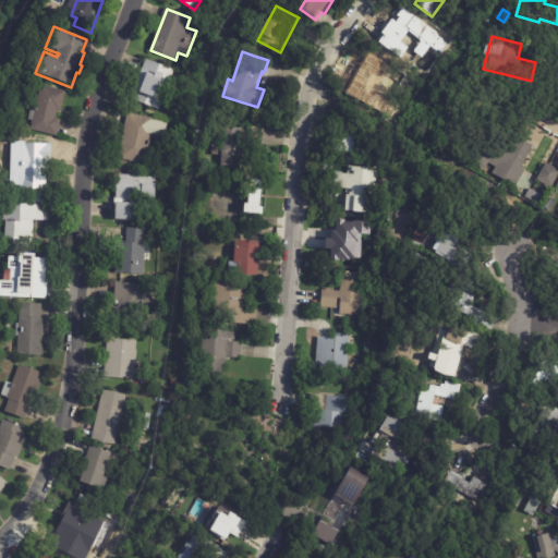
[(142,72),(147,61),(176,72),(159,111),(131,99),(142,72)]
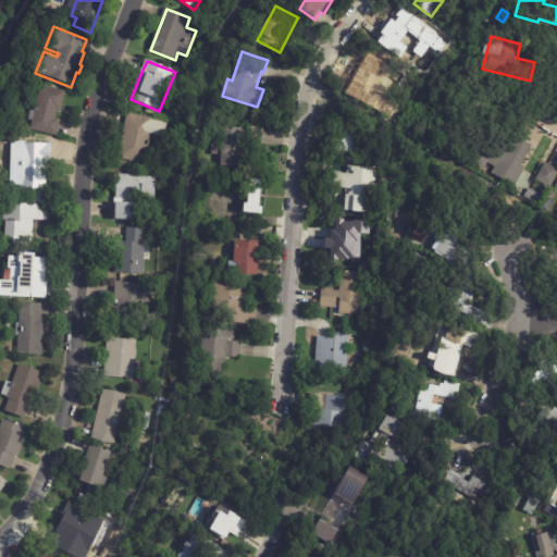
[(63,111),(62,113),(59,112),(57,120),(61,121),(58,137),(32,132),(34,123),(29,122),(32,111),(36,112),(42,88),(66,94),(63,111)]
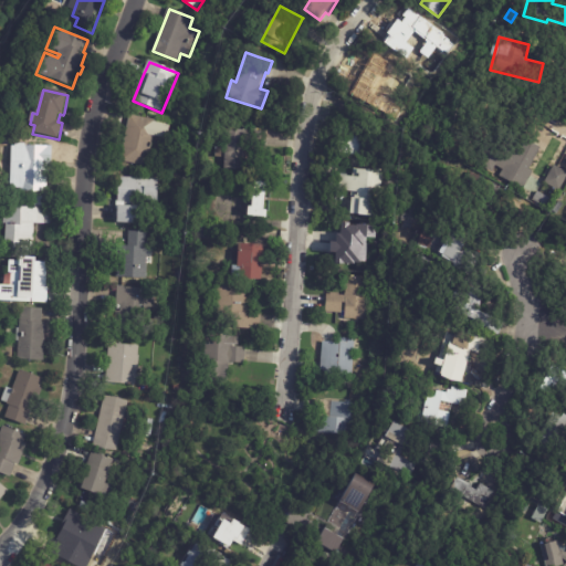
[(155,134),(148,166),(122,160),(130,115),(157,121),(157,122),(173,125),(170,137),(155,134)]
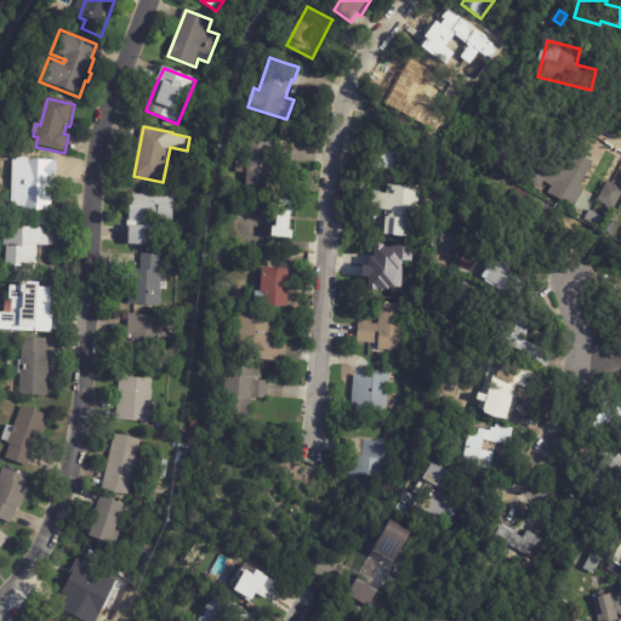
[(391,137),(393,137),(391,149),(409,153),(405,174),(371,166),(379,134),(391,137)]
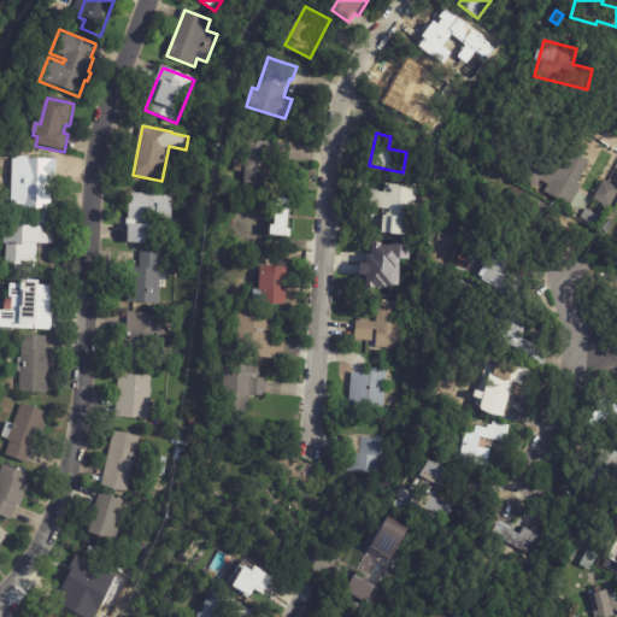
[(291,148),(291,163),(272,162),(270,184),(246,183),(247,171),(236,170),(236,159),(247,160),(248,140),(292,144),(291,148)]
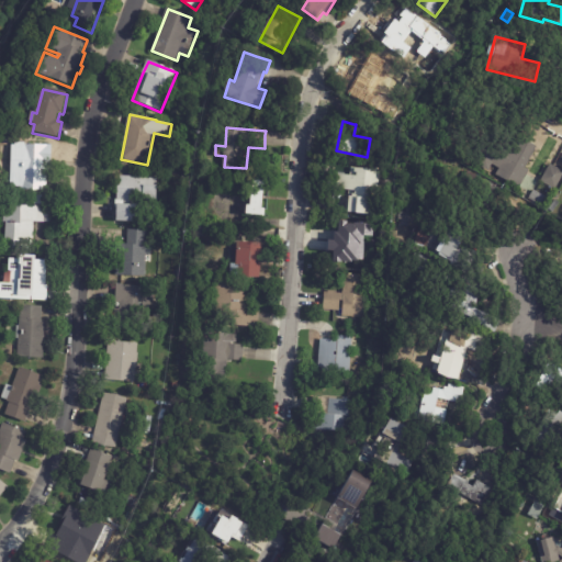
[(536,138),(539,139),(527,161),(529,163),(527,165),(539,172),(549,156),(561,163),(561,165),(553,181),(542,175),(537,183),(546,189),(541,198),(530,192),(532,188),(497,168),(502,161),(494,158),(491,164),(473,154),(485,132),(512,147),(521,130),(536,138)]
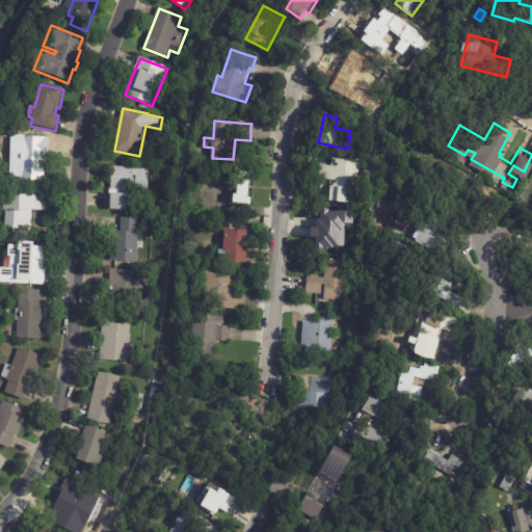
[(49,155),(45,155),(45,180),(20,179),(22,136),(50,137),(49,155)]
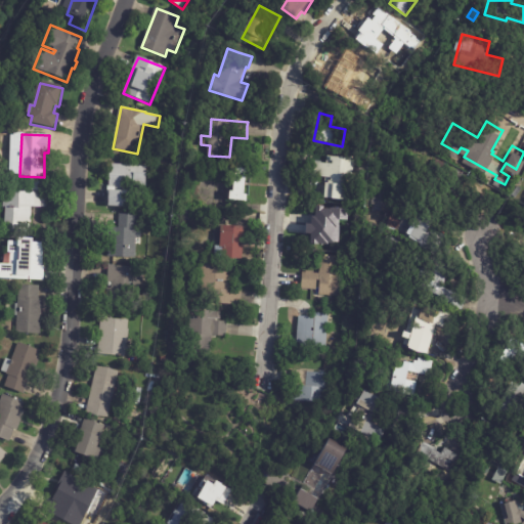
[(326,197),(328,184),(326,184),(326,177),(314,176),(316,162),(329,164),(330,157),(356,159),(352,201),(326,198),(326,197)]
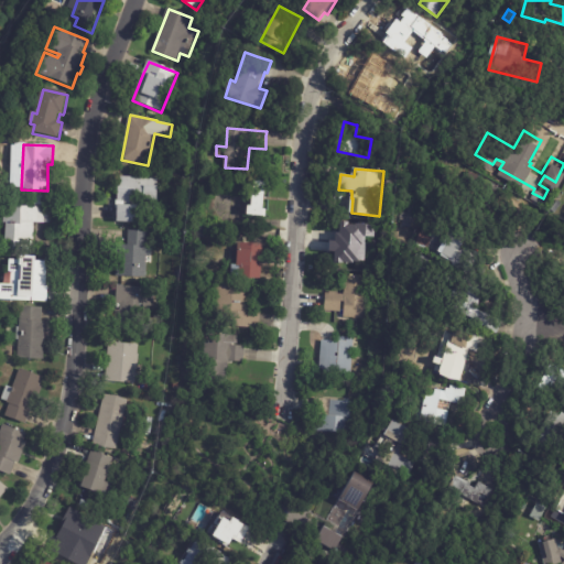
[(125,201),(119,201),(120,176),(159,179),(158,202),(125,201)]
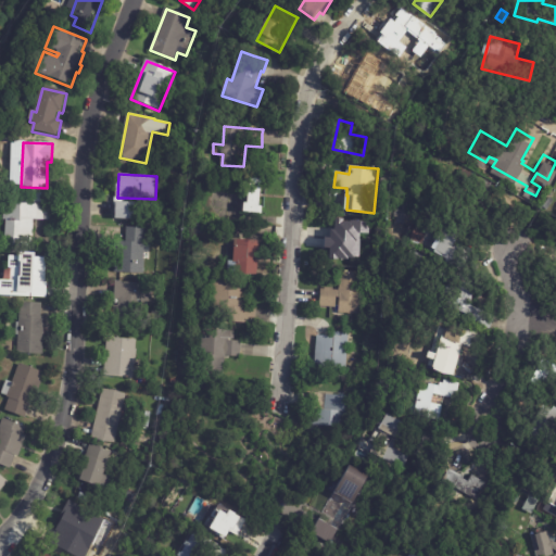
[(262,194),(261,205),(263,206),(263,214),(245,213),(247,202),(250,203),(251,186),(248,185),(249,176),(266,178),(265,186),(263,185),(262,194)]
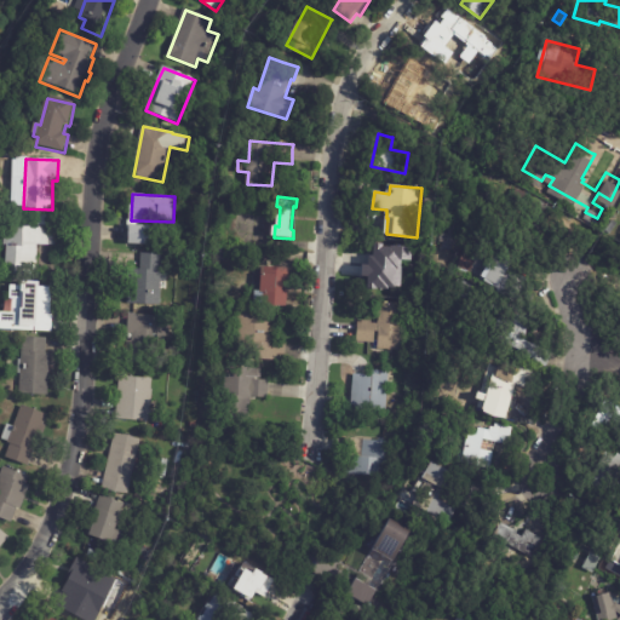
[(616,214),(609,225),(606,222),(612,212),(616,214)]
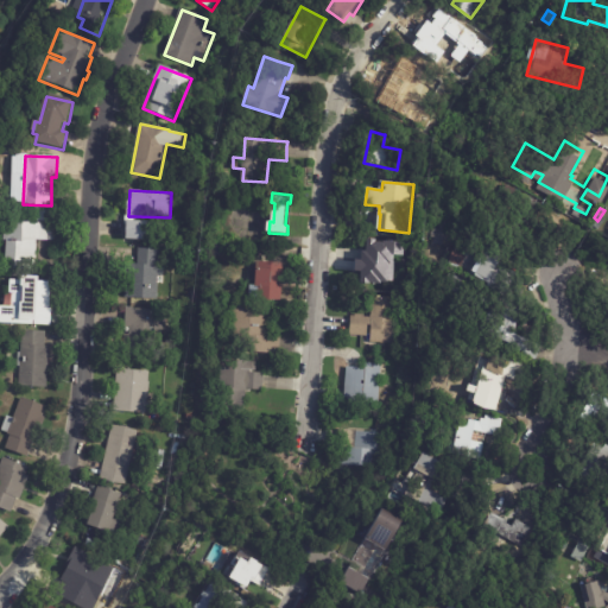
[(134,220),(152,221),(151,240),(128,239),(128,220),(134,220)]
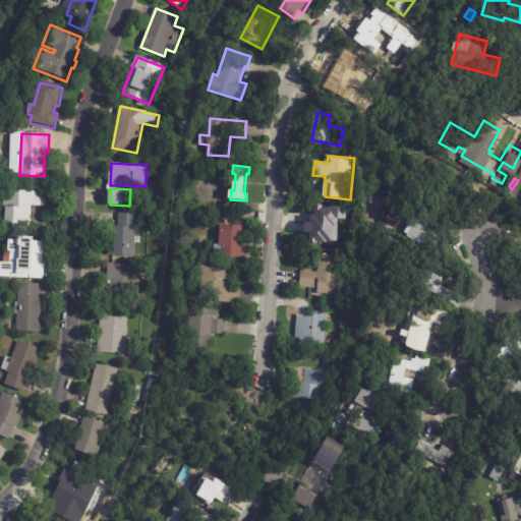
[(43,206),(33,206),(32,230),(5,230),(6,206),(4,206),(5,189),(48,191),(47,207),(43,206)]
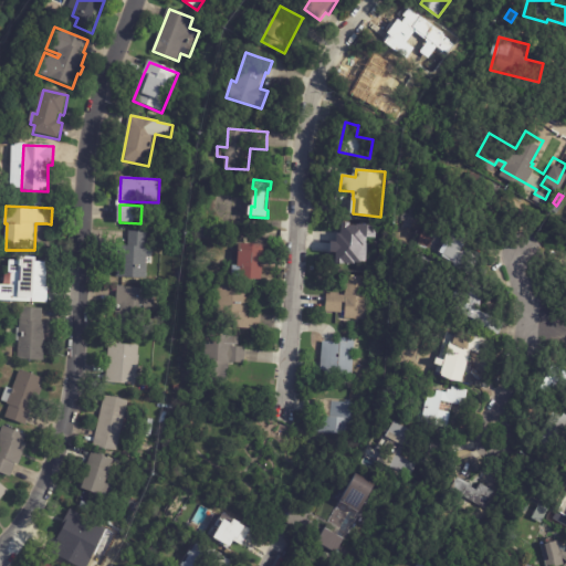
[(365,263),(365,238),(376,238),(376,224),(337,224),(337,241),(328,241),(328,253),(334,253),(334,263),(365,263)]
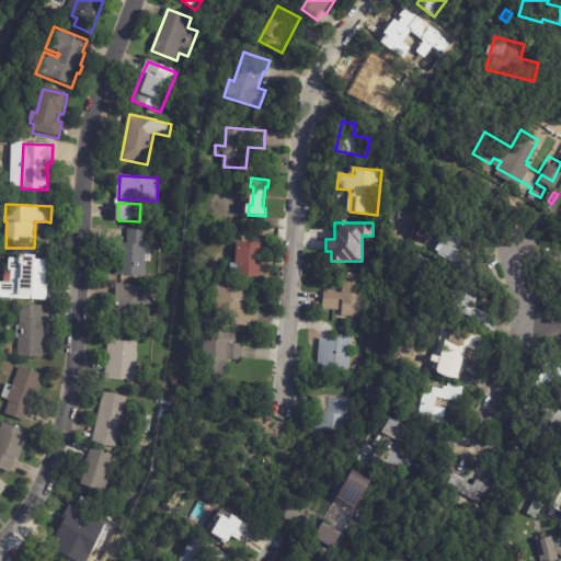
[(116,255),(117,243),(127,243),(128,229),(148,230),(145,276),(115,274),(116,255)]
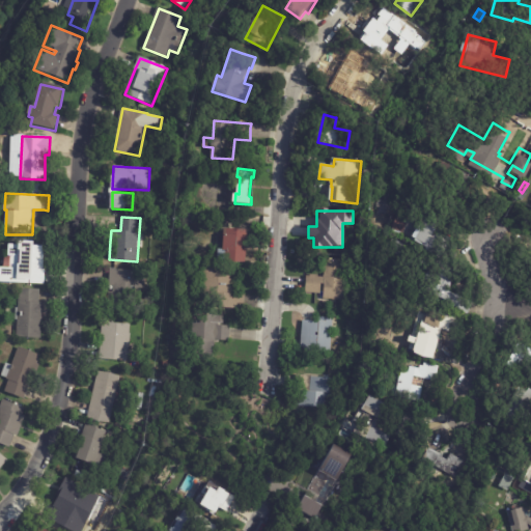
[(438,223),(440,224),(428,247),(417,242),(418,240),(415,238),(425,217),(438,223)]
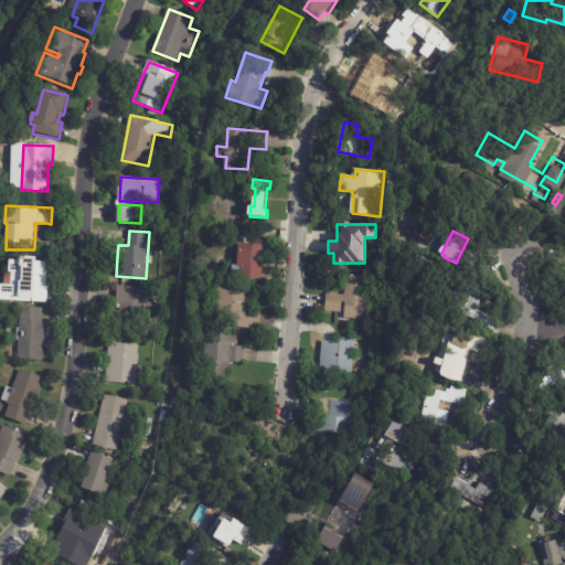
[(377,243),(382,243),(381,263),(370,262),(370,263),(359,262),(361,243),(372,243),(372,242),(377,243)]
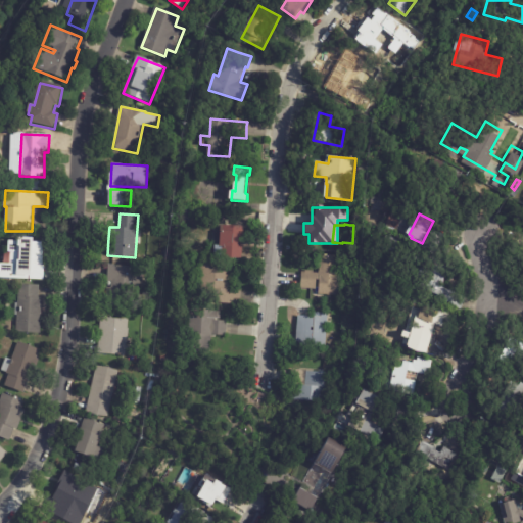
[(245,228),(243,258),(223,257),(223,256),(216,255),(217,245),(221,245),(222,231),(225,231),(225,225),(245,227),(245,228)]
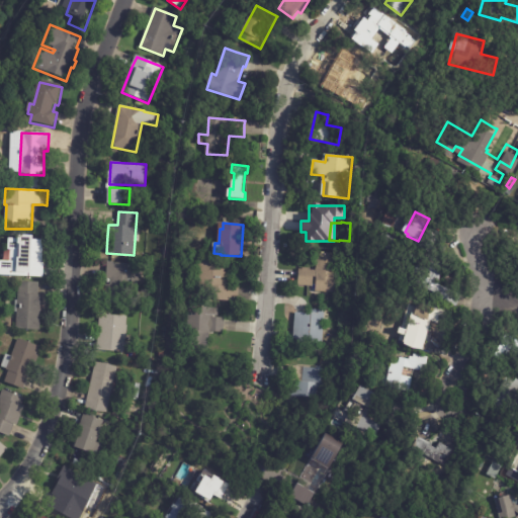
[(40,236),(38,277),(19,276),(20,264),(18,264),(20,235),(40,236)]
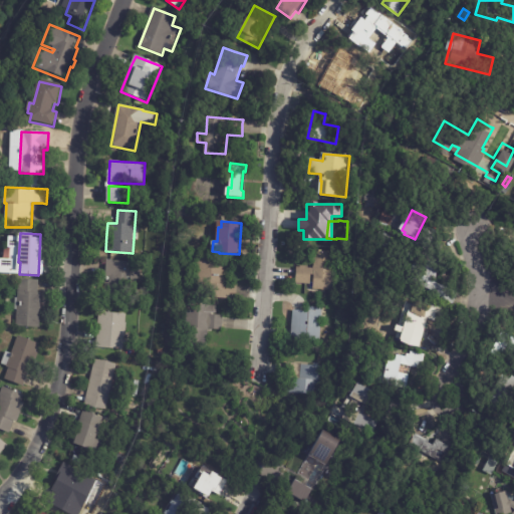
[(445,287),(443,294),(422,287),(427,269),(416,266),(421,250),(439,256),(437,282),(446,286),(445,287)]
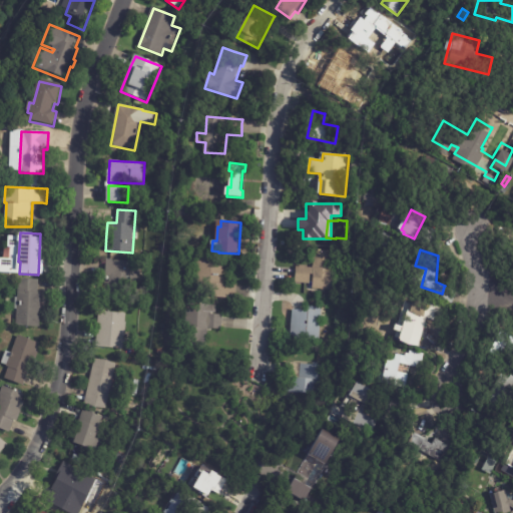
[(312,284),(296,283),(297,267),(300,268),(301,266),(309,266),(308,268),(314,268),(315,250),(337,251),(334,291),(314,289),(315,276),(312,276),(312,284)]
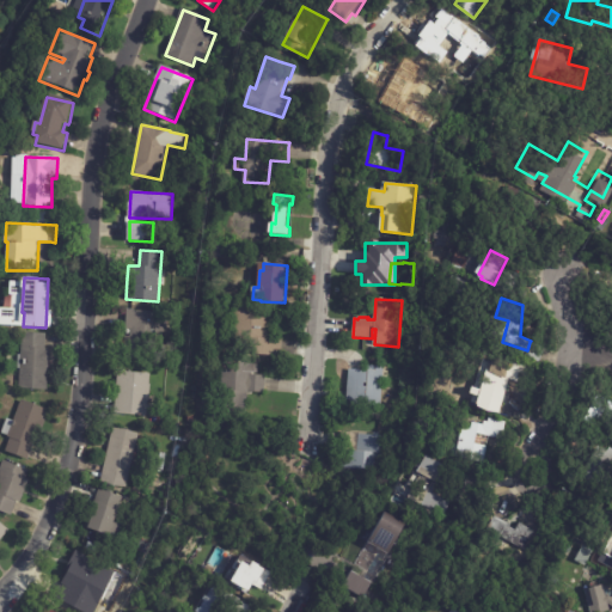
[(281,342),(281,355),(232,353),(234,306),(275,308),(274,340),(281,340),(281,342)]
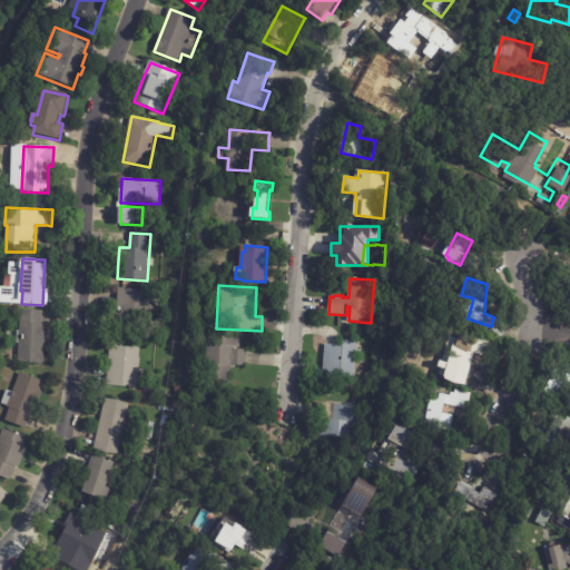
[(118,334),(118,313),(121,313),(121,307),(118,307),(118,290),(148,290),(148,294),(157,294),(157,313),(147,313),(146,334),(118,334)]
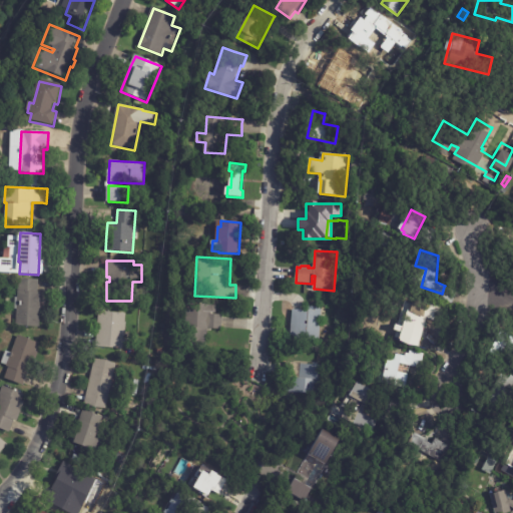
[(39,283),(38,292),(42,292),(41,327),(17,326),(17,310),(15,310),(16,298),(18,298),(19,279),(39,280),(39,283)]
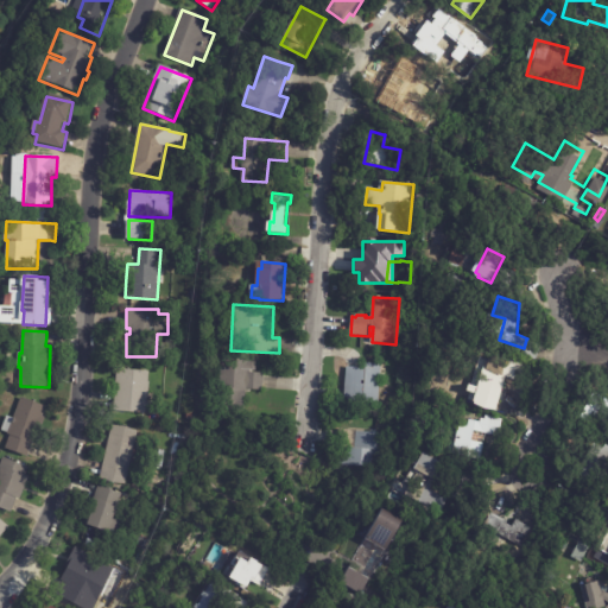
[(527,367),(524,381),(507,378),(500,411),(477,405),(489,356),(527,365),(527,367)]
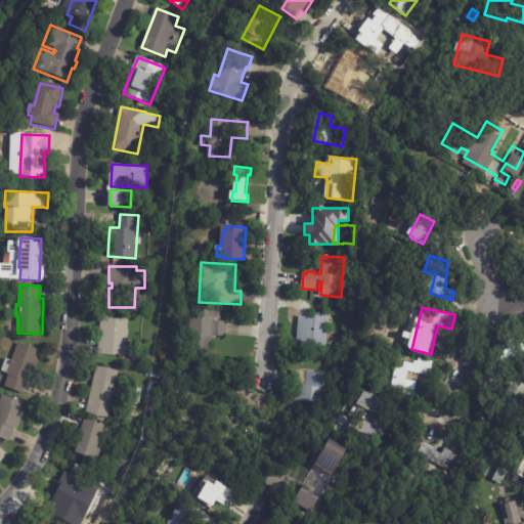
[(227,323),(227,337),(215,336),(214,353),(189,351),(191,310),(221,311),(220,320),(227,321),(227,323)]
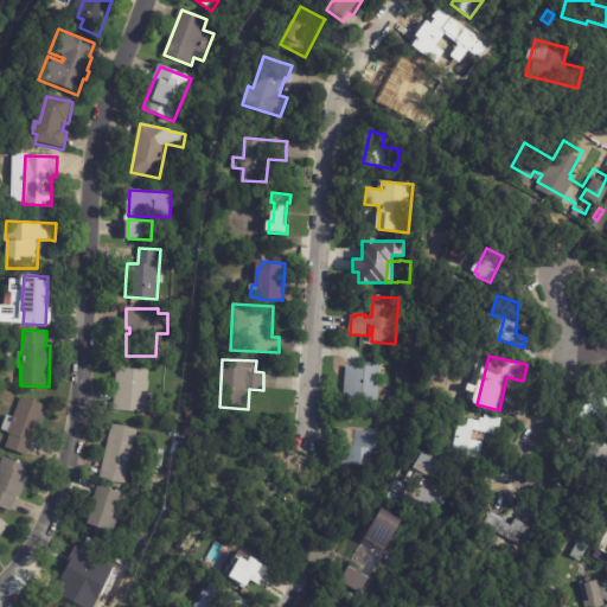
[(382,363),(379,404),(346,402),(347,368),(365,368),(366,362),(382,363)]
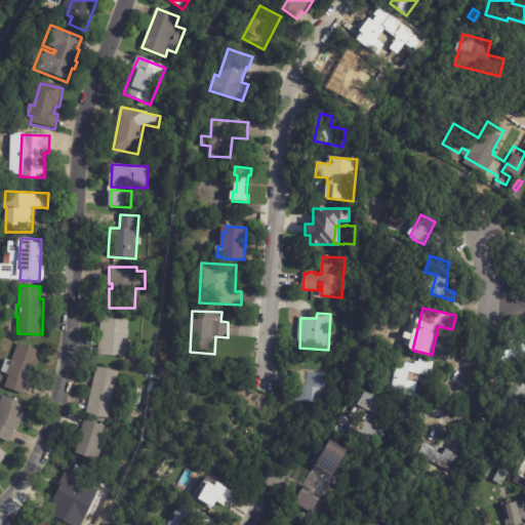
[(126,358),(98,355),(102,318),(129,321),(126,358)]
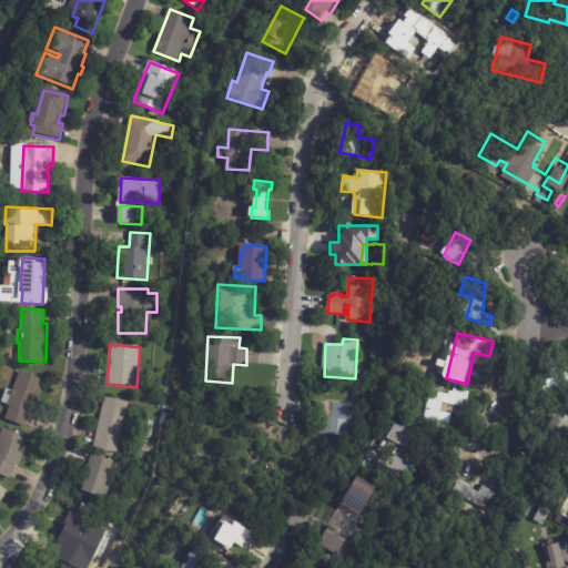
[(37,399),(26,427),(6,419),(10,407),(8,406),(8,405),(1,403),(7,388),(12,391),(20,371),(43,381),(37,399)]
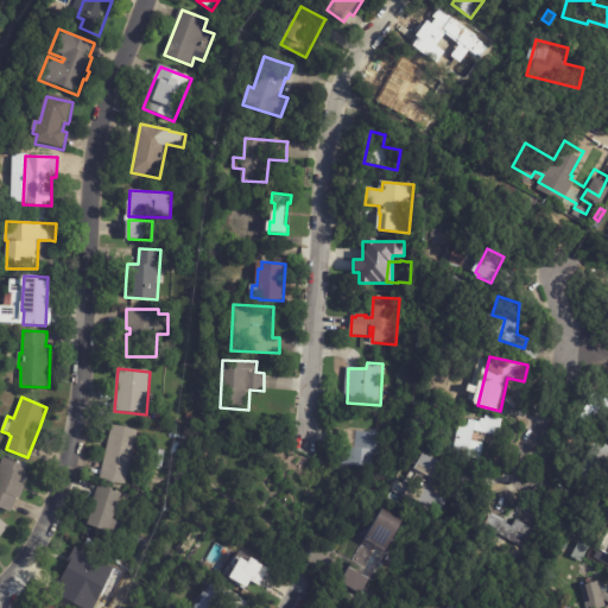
[(500,436),(476,431),(474,442),(486,443),(482,461),(455,455),(461,425),(470,428),(472,420),(482,423),(483,419),(487,419),(488,416),(505,419),(501,436),(500,436)]
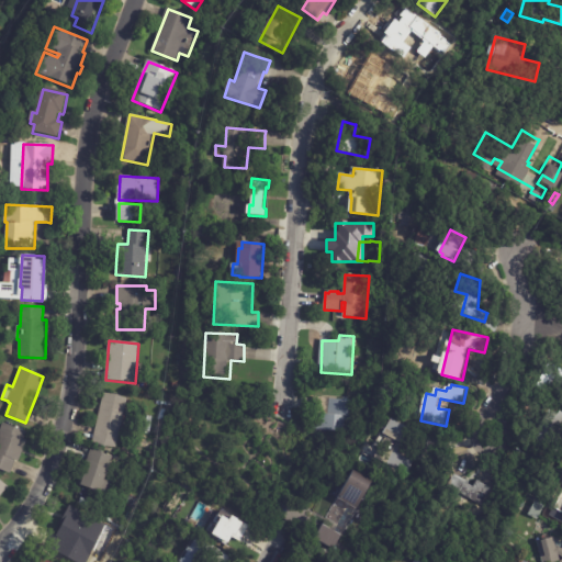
[(116,448),(92,442),(104,393),(128,398),(123,422),(127,423),(125,429),(121,428),(116,448)]
